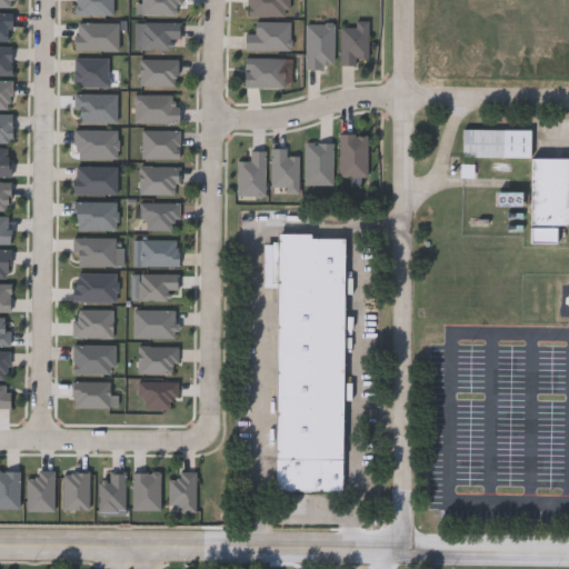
[(140,13),(140,0),(179,0),(179,13),(140,13)]
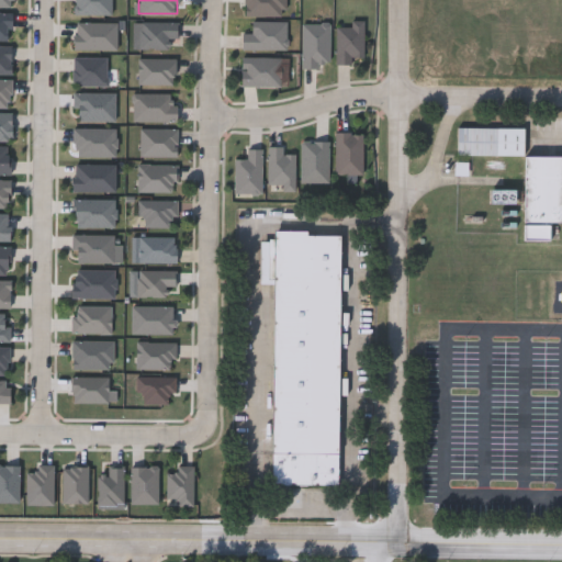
[(284,0),(284,15),(244,15),(244,0),(284,0)]
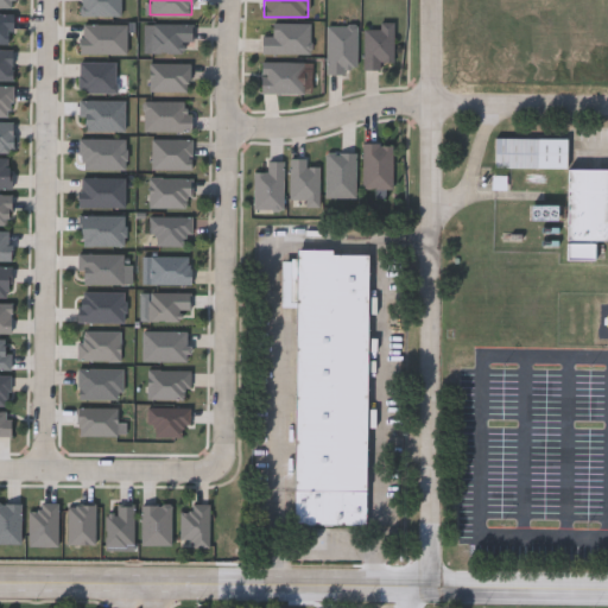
[(378,29),(378,21),(393,21),(392,63),(380,63),(380,69),(361,69),(362,29),(378,29)]
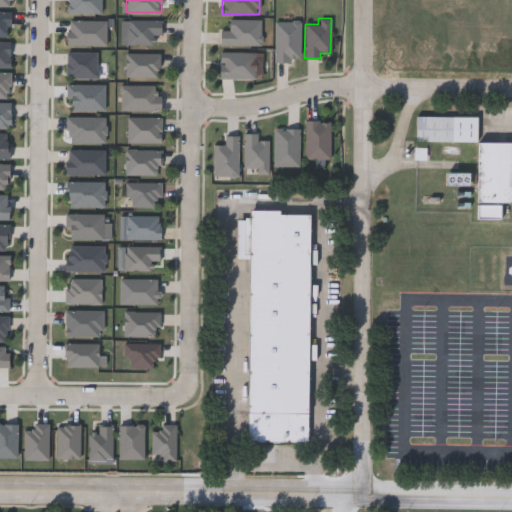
[(260,45),(219,45),(219,30),(229,30),(229,19),(260,19),(260,45)]
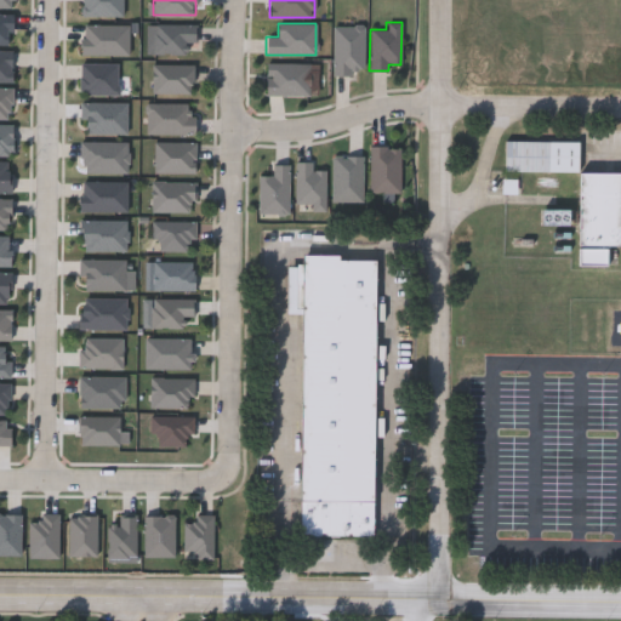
[(183,53),(147,53),(147,24),(195,24),(195,43),(183,43),(183,53)]
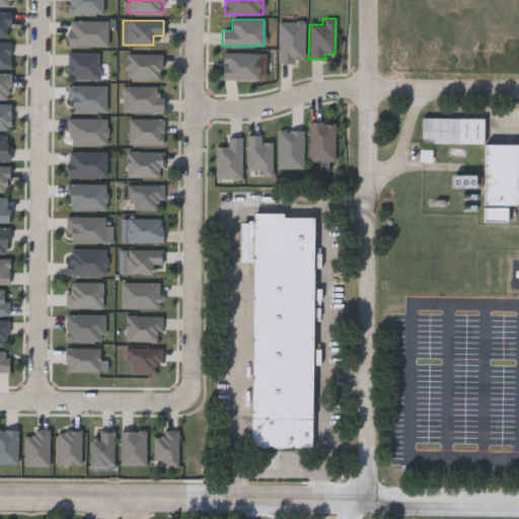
[(278,21),(303,21),(303,62),(278,62),(278,21)]
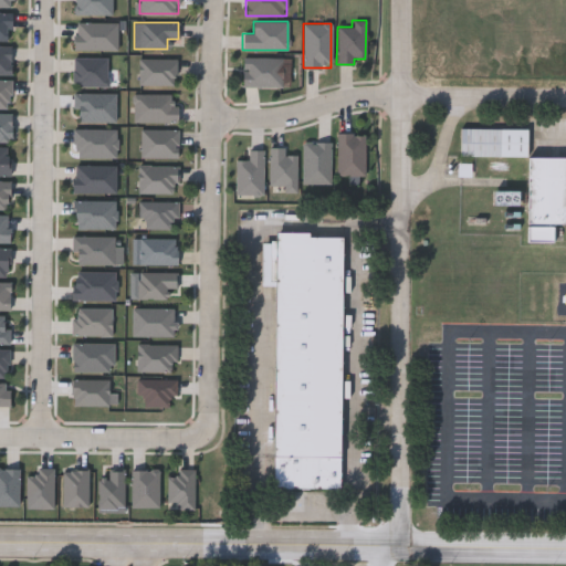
[(282,58),(282,86),(241,86),(241,58),(282,58)]
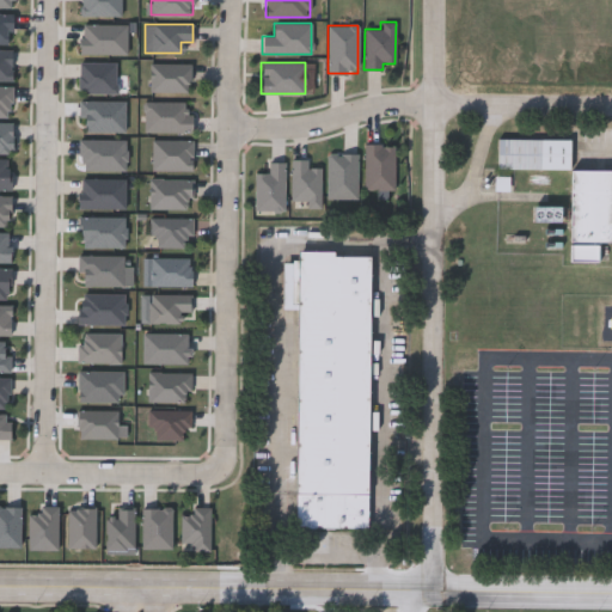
[(190,63),(190,91),(150,91),(150,63),(190,63)]
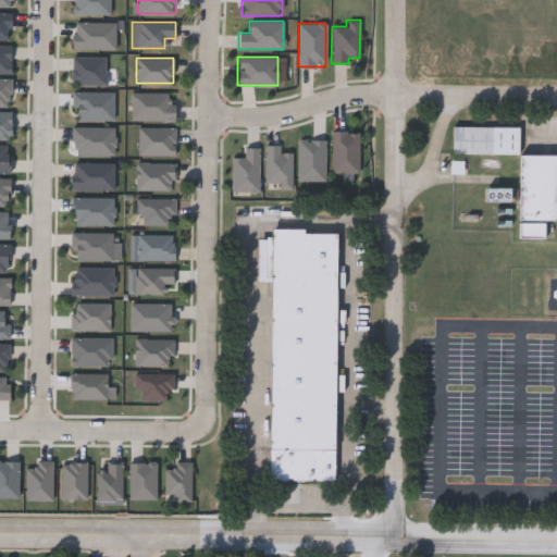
[(131,121),(131,93),(173,93),(173,121),(131,121)]
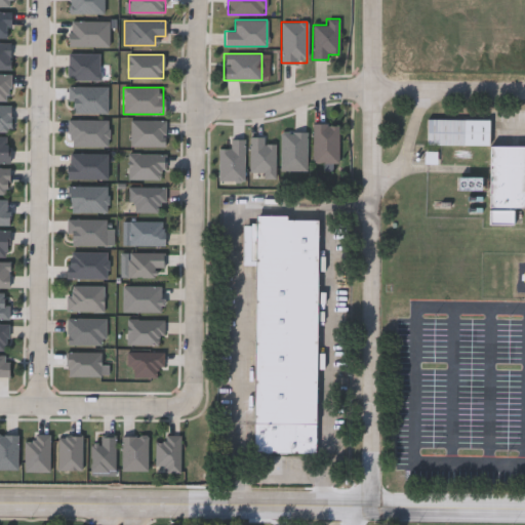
[(164,120),(164,147),(129,147),(129,120),(164,120)]
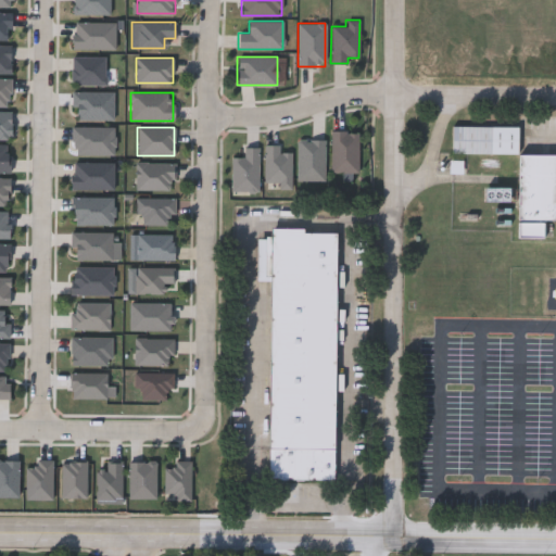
[(452,154),(453,127),(518,127),(518,154),(452,154)]
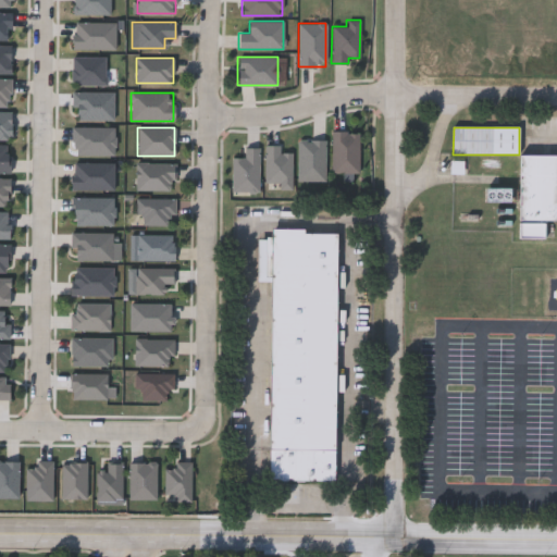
[(358,132),(358,172),(331,172),(331,132),(358,132)]
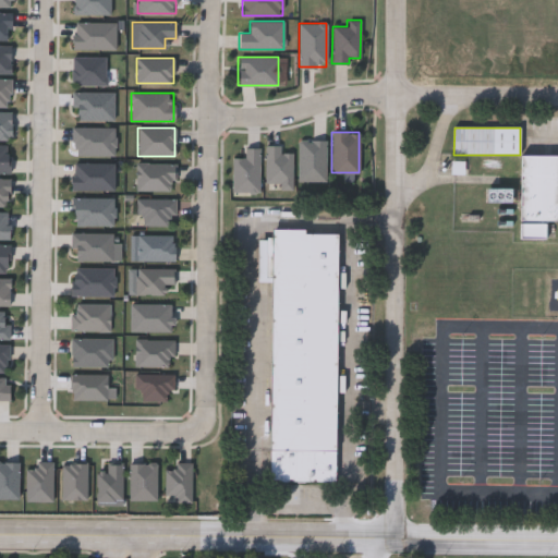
[(325,140),(325,181),(298,181),(298,140),(325,140)]
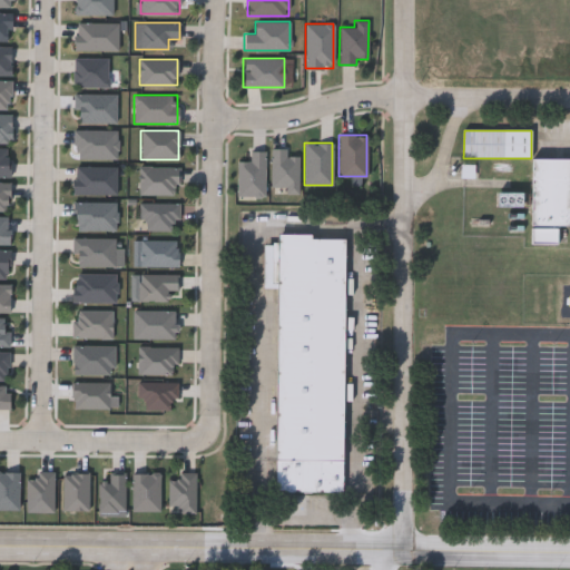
[(298,156),(298,190),(271,190),(271,148),(286,148),(286,156),(298,156)]
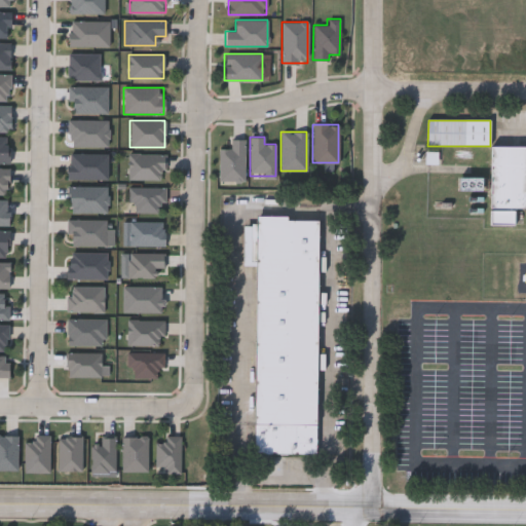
[(243,139),(243,181),(218,181),(218,149),(230,149),(230,139),(243,139)]
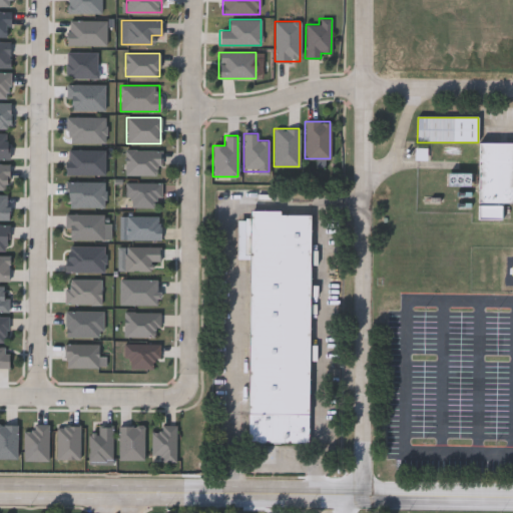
[(512,203),(478,203),(479,142),(512,142),(512,203)]
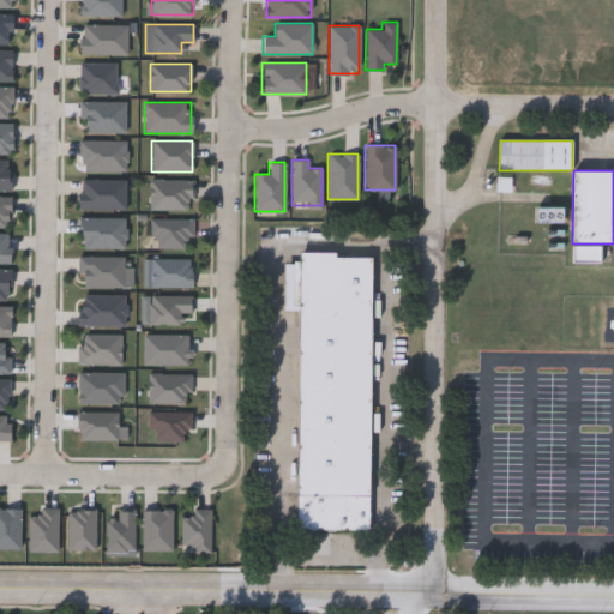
[(191,209),(150,209),(150,180),(191,180),(191,209)]
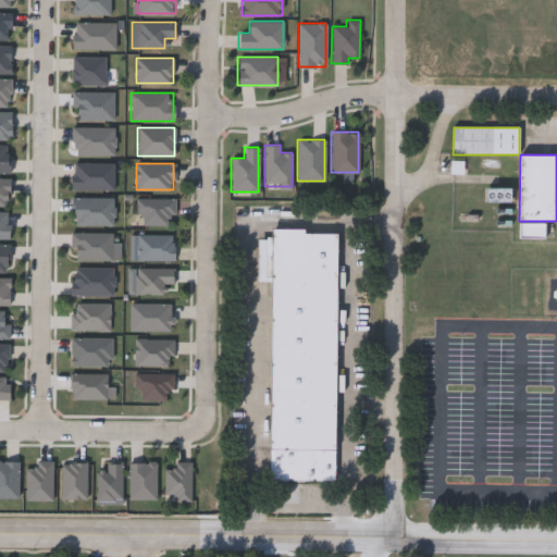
[(486,202),(486,188),(509,188),(509,202),(486,202)]
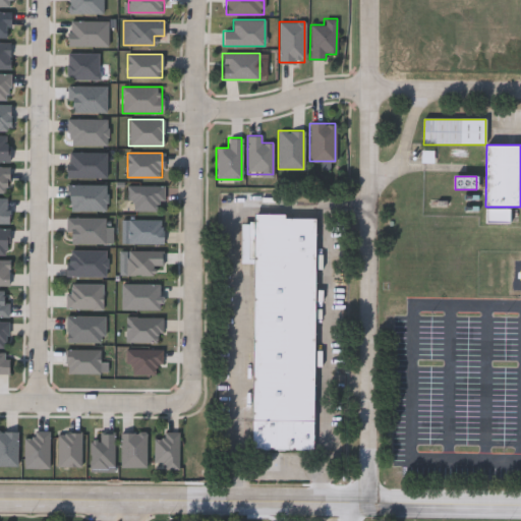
[(128,185),(162,185),(162,211),(128,211),(128,185)]
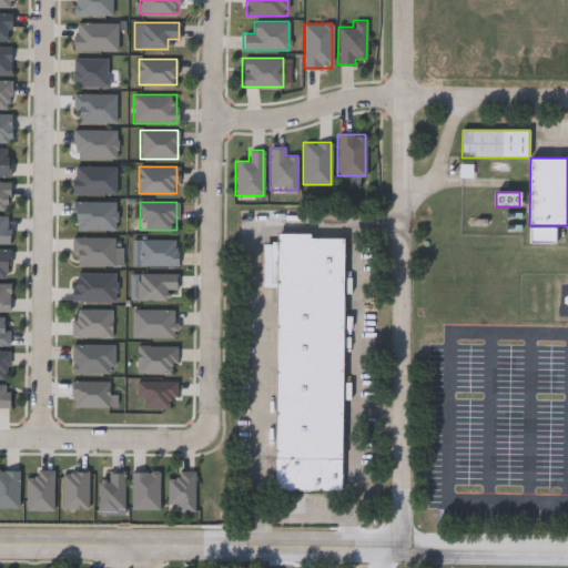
[(345,237),(342,492),(275,492),(279,237),(345,237)]
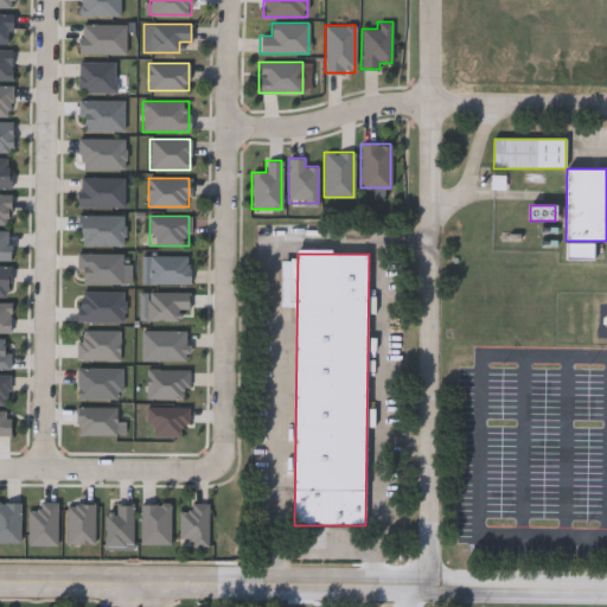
[(189,255),(189,285),(148,285),(148,255),(189,255)]
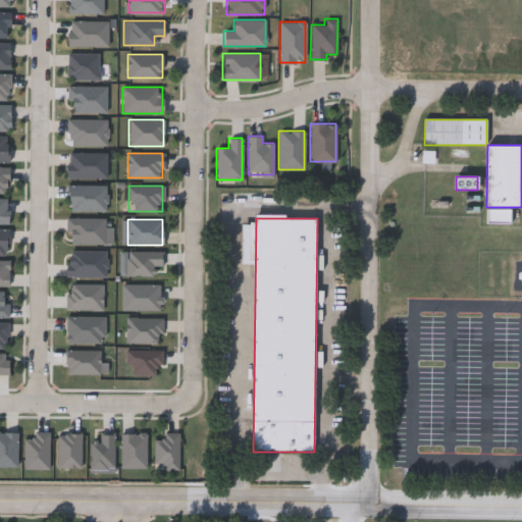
[(120,275),(120,251),(161,251),(161,266),(153,266),(153,275),(120,275)]
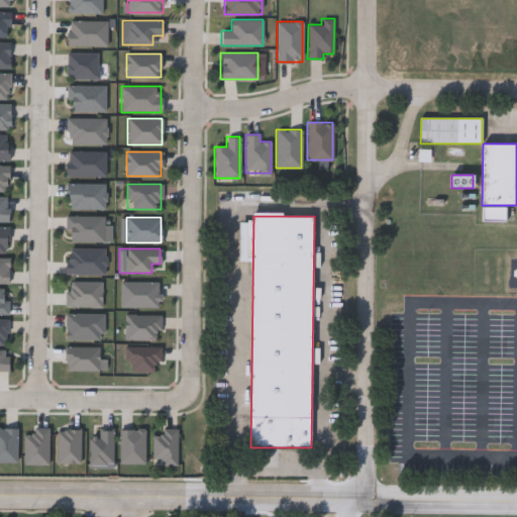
[(64,313),(102,313),(102,339),(64,339),(64,313)]
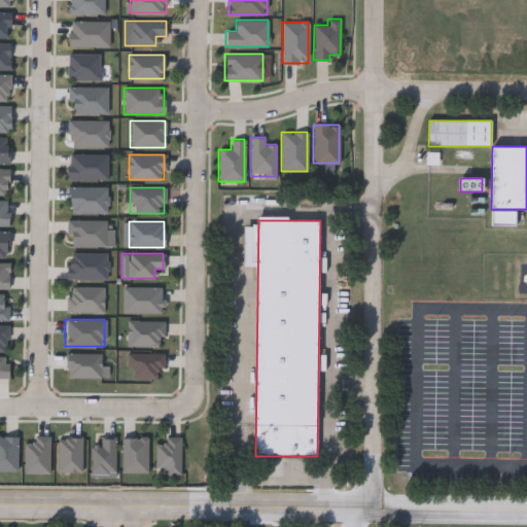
[(127,346),(127,321),(163,321),(163,346),(127,346)]
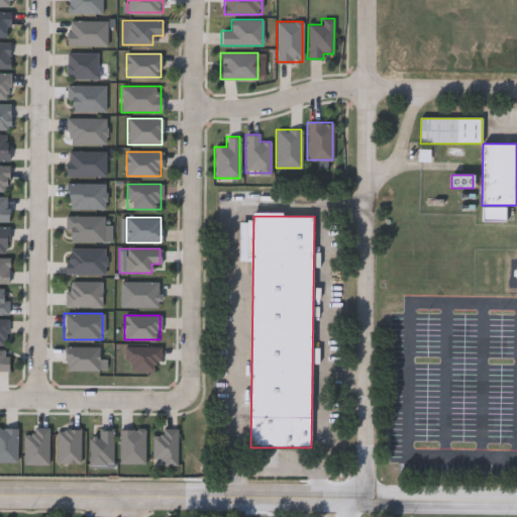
[(97,346),(97,371),(64,371),(64,346),(97,346)]
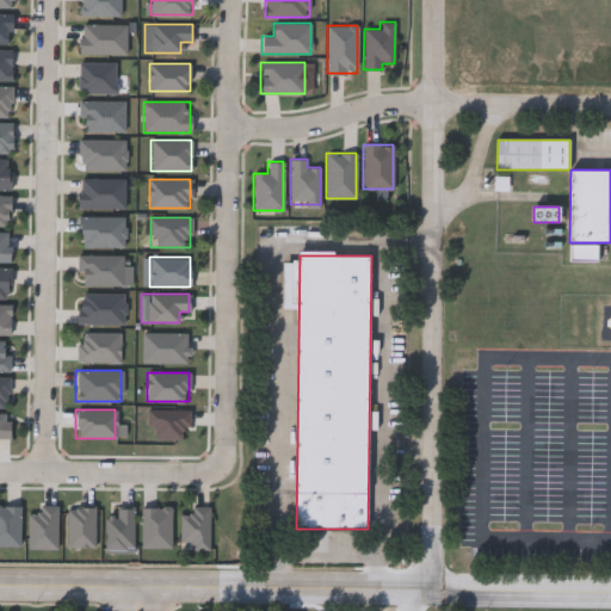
[(186,409),(186,438),(147,438),(147,409),(186,409)]
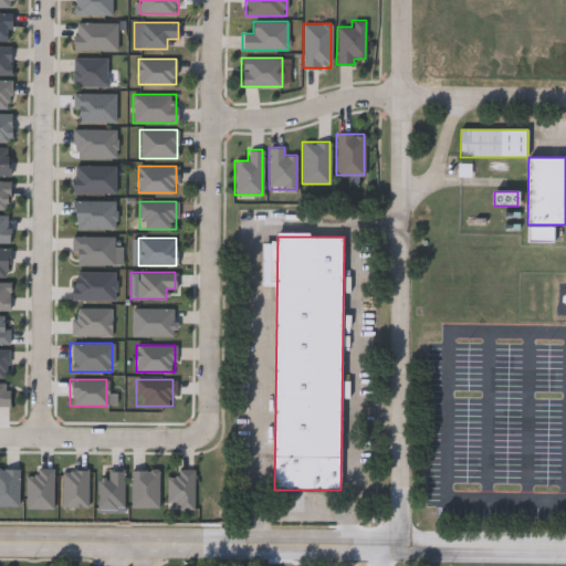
[(191,507),(166,507),(166,477),(175,477),(176,469),(192,470),(191,507)]
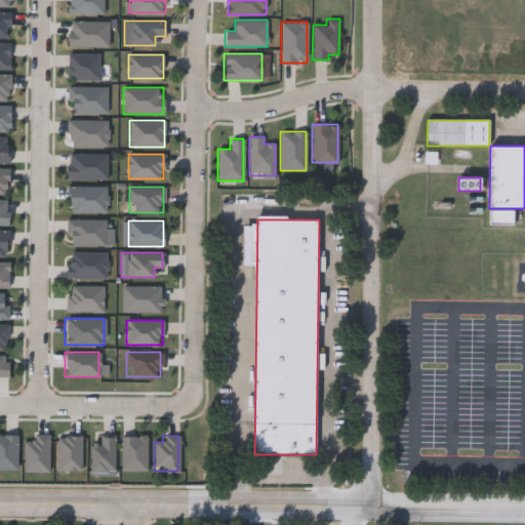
[(98,443),(98,436),(114,436),(114,471),(89,471),(89,443),(98,443)]
